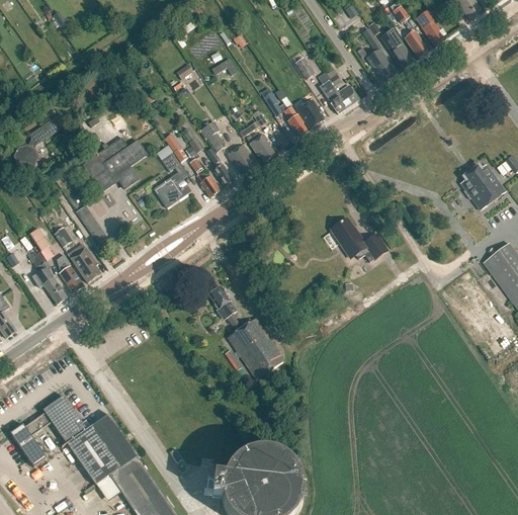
[(411,9),(417,17),(428,8),(423,0),(411,9)]
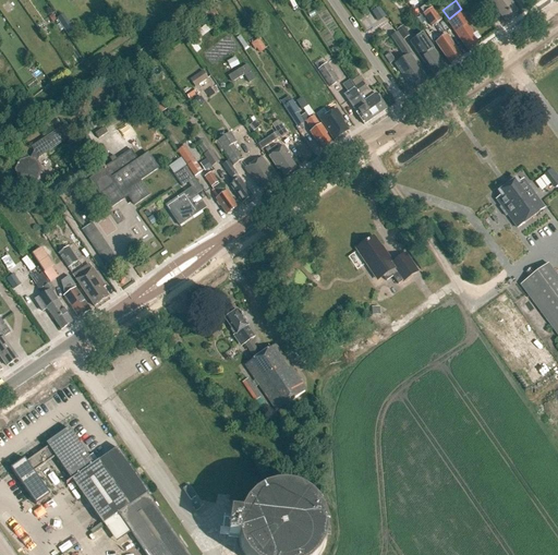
[(505,17),(507,15),(509,20),(517,14),(514,10),(518,8),(511,0),(493,0),(505,17)]
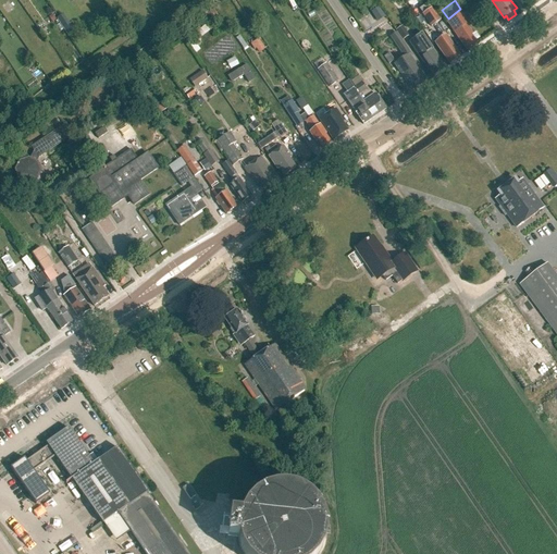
[(430,1),(421,7),(424,11),(423,12),(432,24),(441,17),(430,1)]
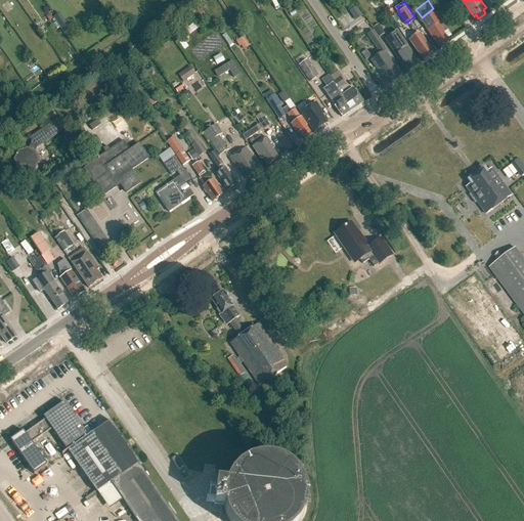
[(427,28),(440,46),(449,40),(447,36),(451,34),(447,28),(444,29),(436,16),(441,13),(437,7),(421,18),(427,28)]
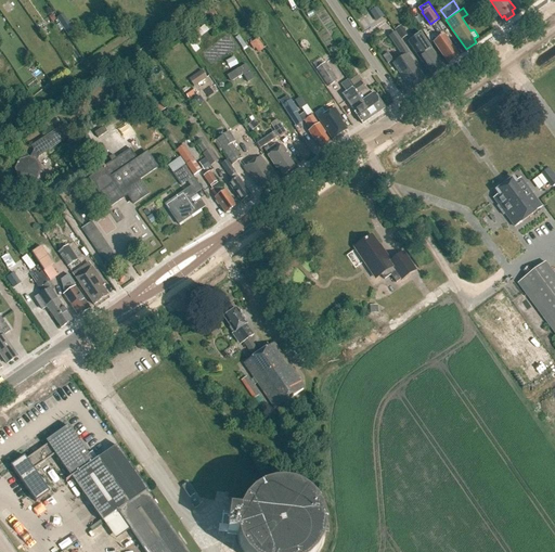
[(311,22),(317,20),(313,10),(308,12),(311,22)]
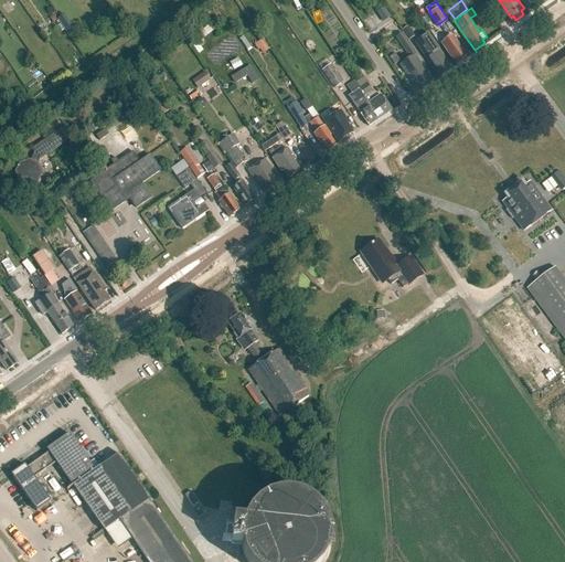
[(73,27),(63,11),(57,16),(67,31),(73,27)]
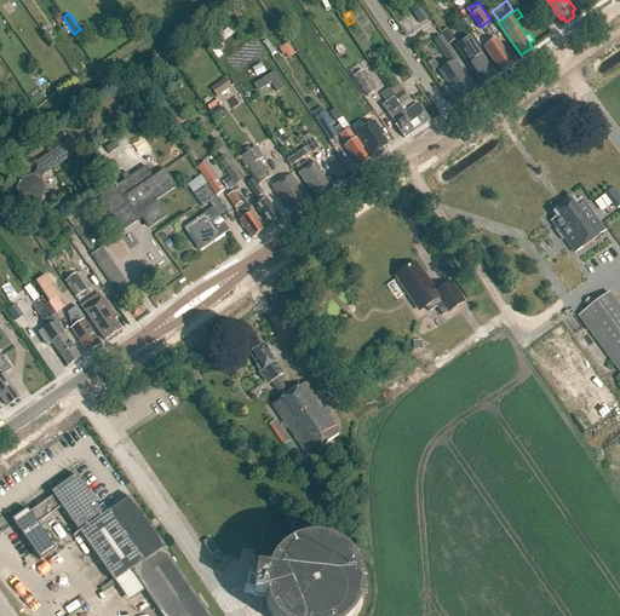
[(228,36),(237,28),(230,21),(222,28),(222,29),(214,35),(220,41),(227,35),(228,36)]
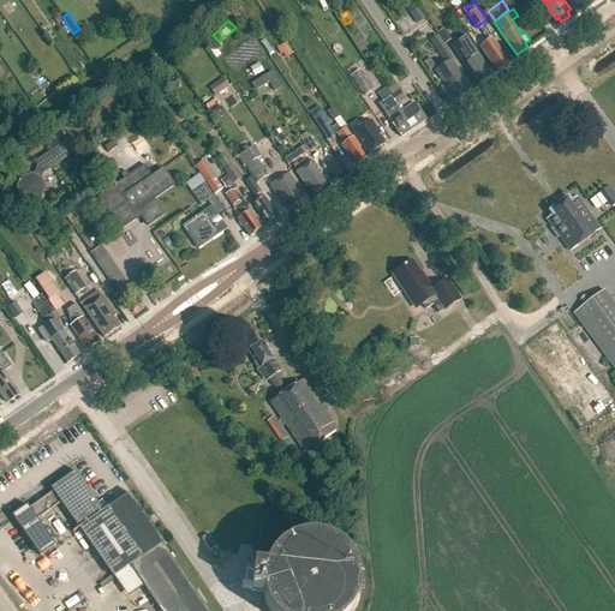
[(439,30),(446,41),(453,36),(451,33),(453,31),(451,28),(448,29),(446,25),(439,30)]
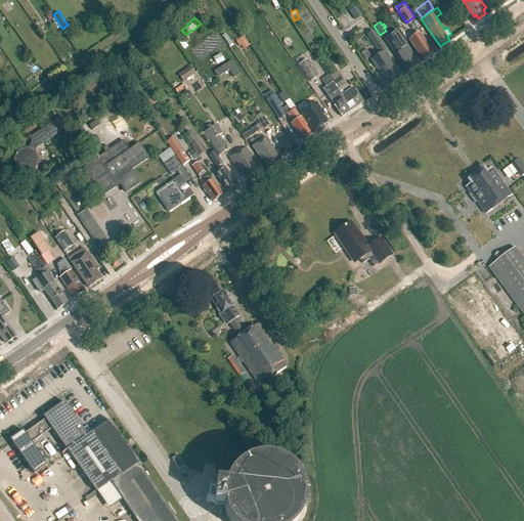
[(383,34),(386,37),(394,30),(391,26),(383,34)]
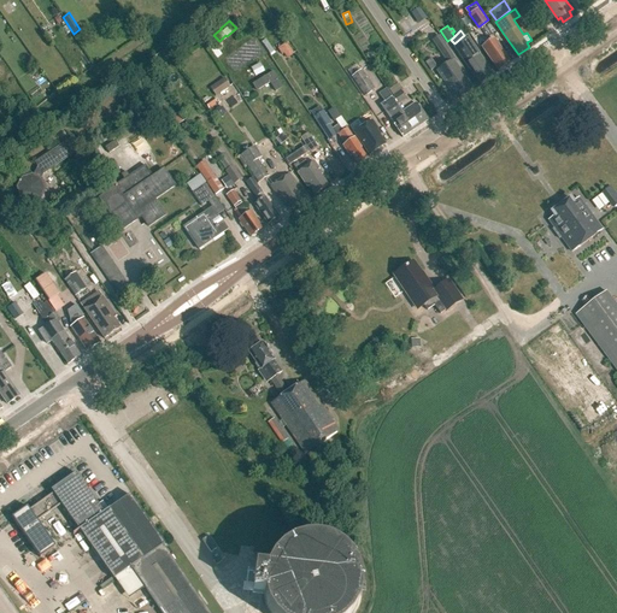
[(448,60),(436,68),(456,95),(458,93),(459,96),(470,89),(468,86),(471,83),(453,57),(454,57),(439,34),(433,37),(448,60)]
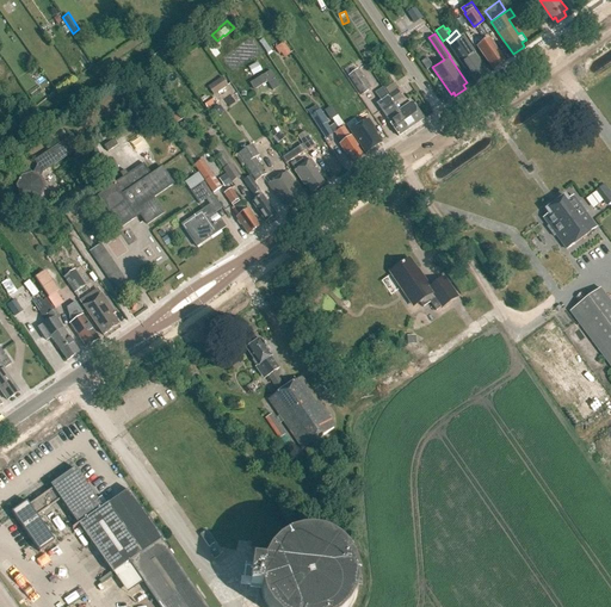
[(265,36),(260,38),(269,51),(273,49),(265,36)]
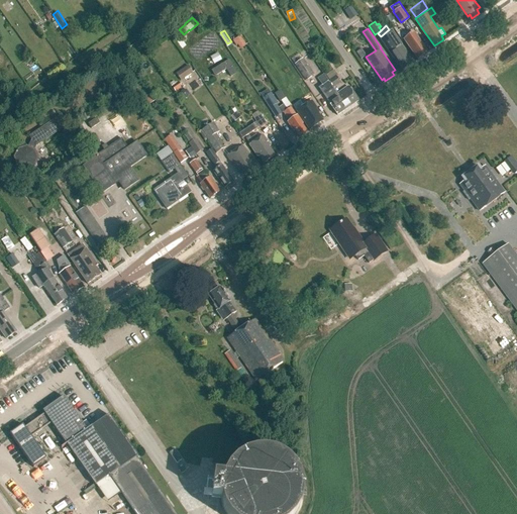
[(387,45),(402,68),(411,62),(405,52),(407,50),(402,43),(398,45),(395,40),(393,38),(396,36),(391,30),(382,36),(386,42),(385,43),(387,45)]
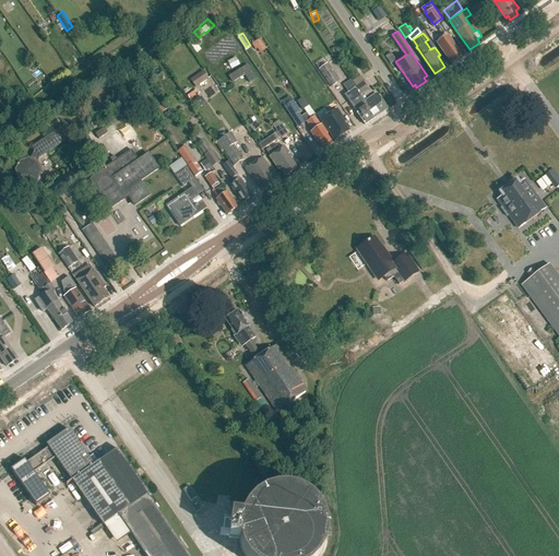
[(436,40),(451,62),(462,54),(448,33),(436,40)]
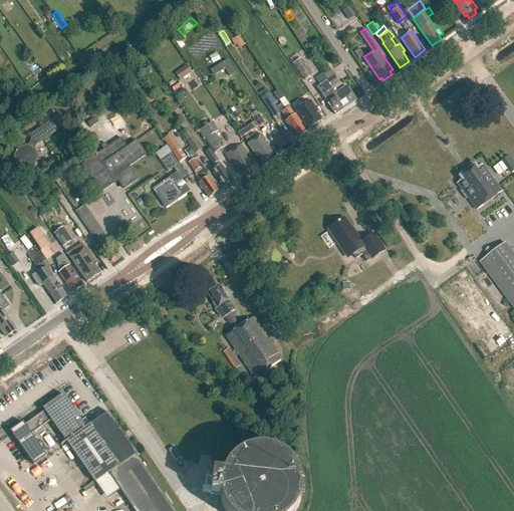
[(231,38),(237,47),(244,42),(239,33),(231,38)]
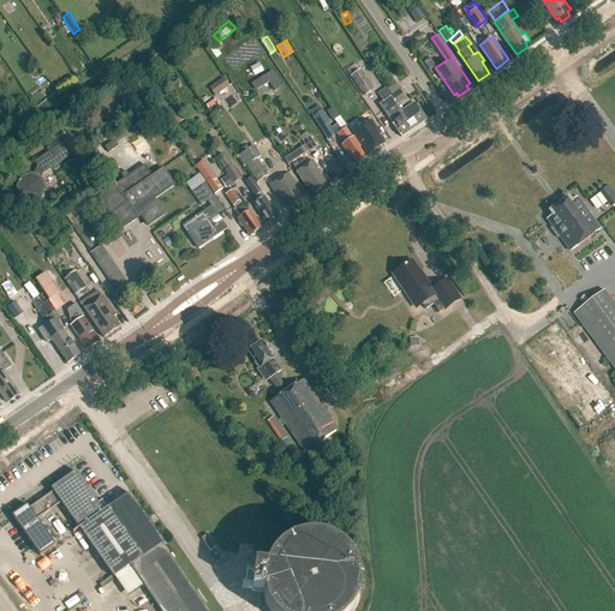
[(249,67),(257,64),(254,57),(245,60),(249,67)]
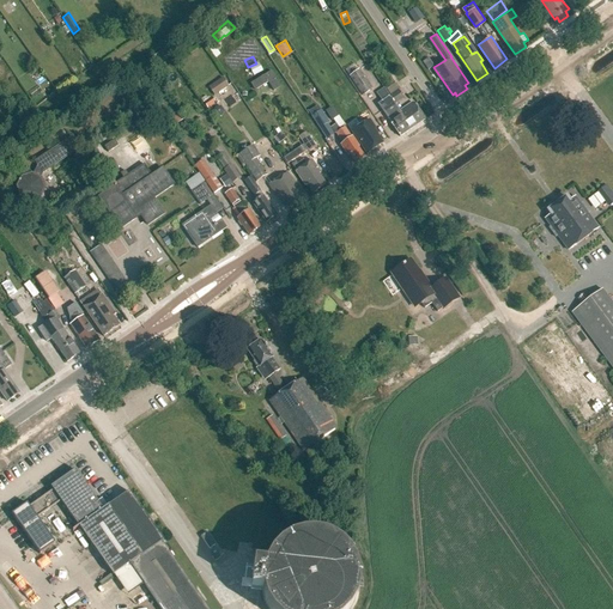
[(359,67),(350,73),(362,92),(372,85),(359,67)]
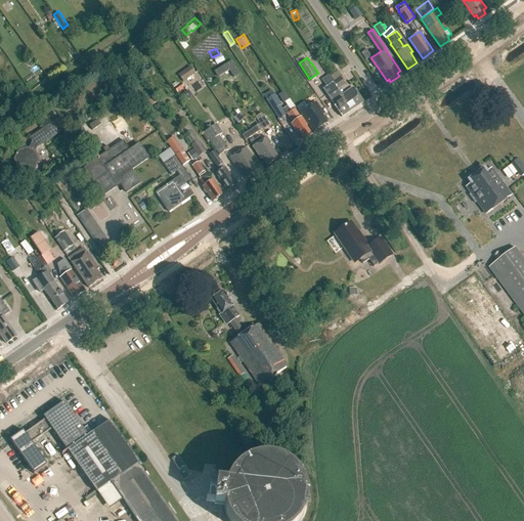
[(231,58),(214,69),(218,75),(229,69),(233,76),(239,72),(231,58)]
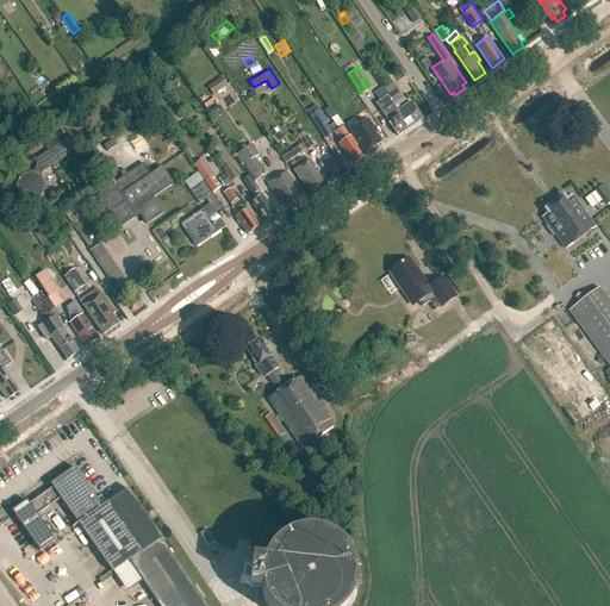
[(223,74),(209,83),(215,93),(229,82),(223,74)]
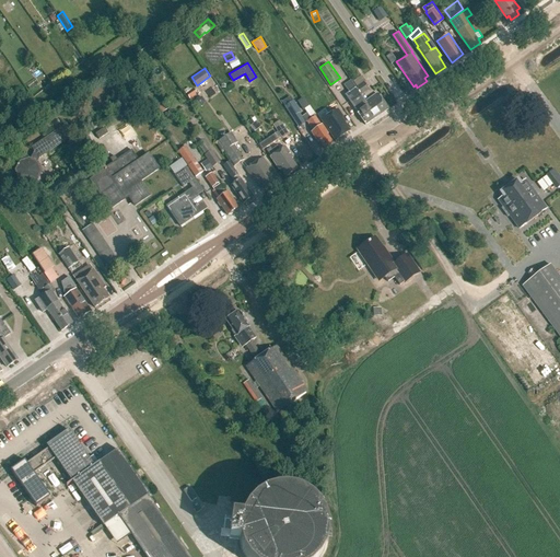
[(365,79),(361,73),(352,79),(357,84),(365,79)]
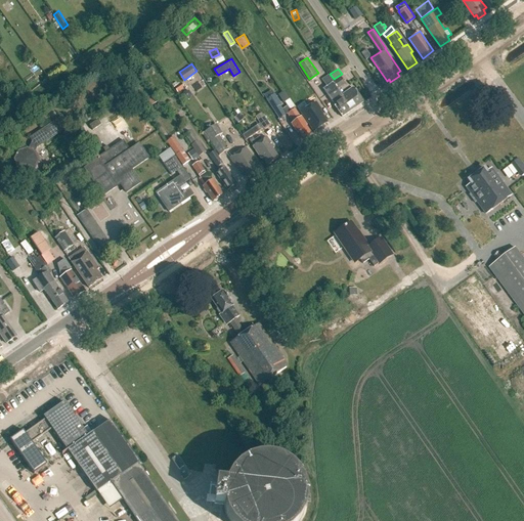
[(352,107),(342,92),(338,86),(345,82),(340,75),(334,80),(334,79),(325,84),(328,87),(324,89),(332,99),(342,115),(352,107)]
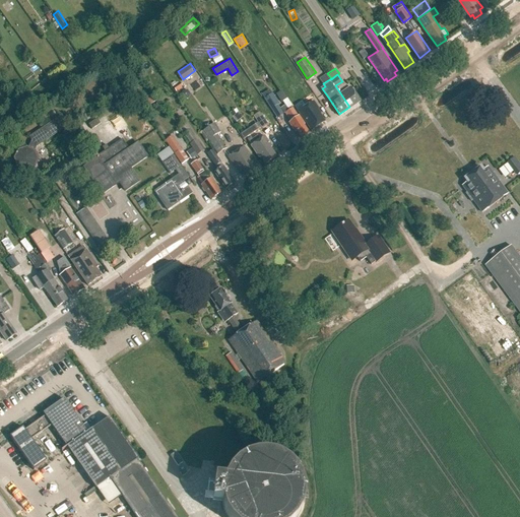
[(339,91),(349,107),(361,100),(349,84),(339,91)]
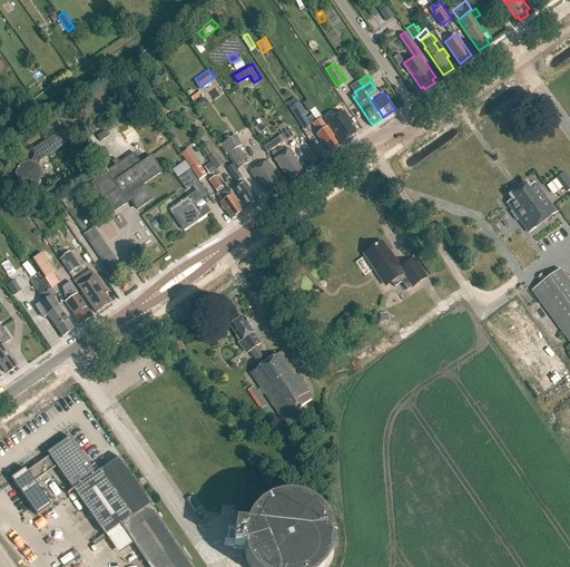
[(317,109),(326,106),(322,96),(313,100),(317,109)]
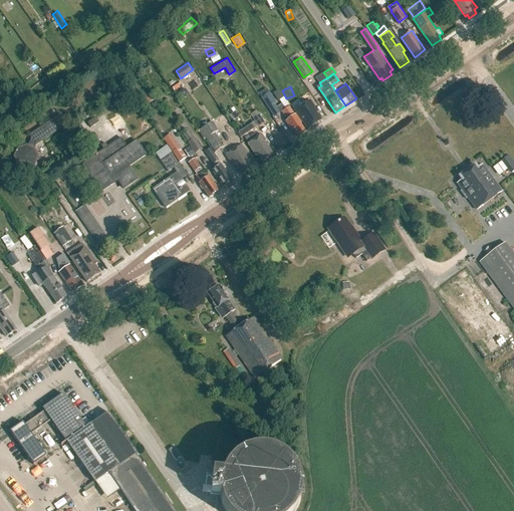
[(260,93),(272,112),(279,108),(274,99),(275,99),(268,88),(260,93)]
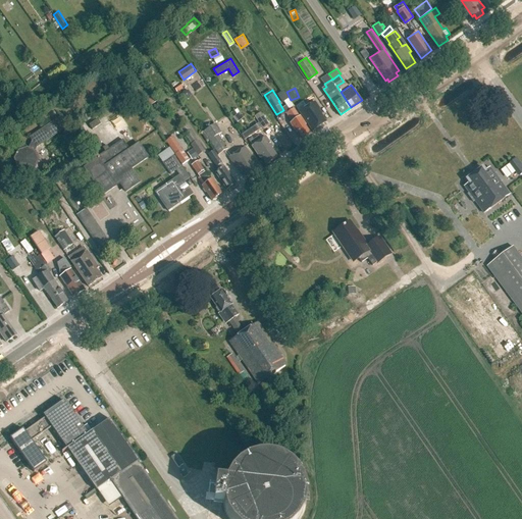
[(279,95),(283,103),(289,101),(285,93),(279,95)]
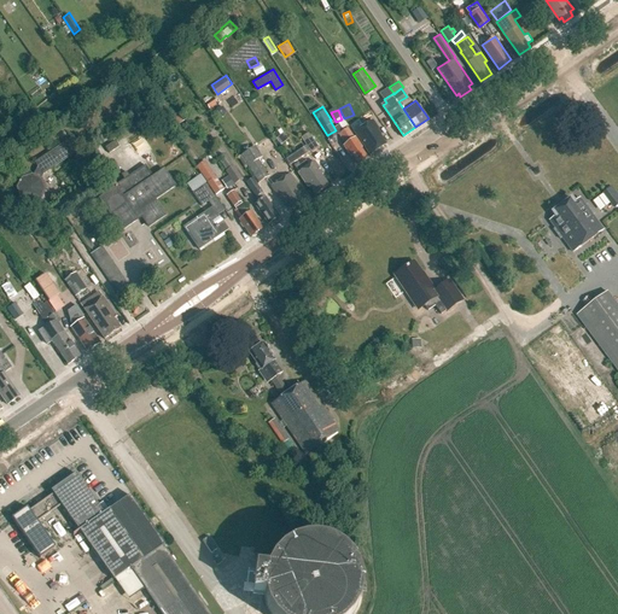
[(372,118),(354,130),(369,153),(385,142),(375,128),(378,127),(372,118)]
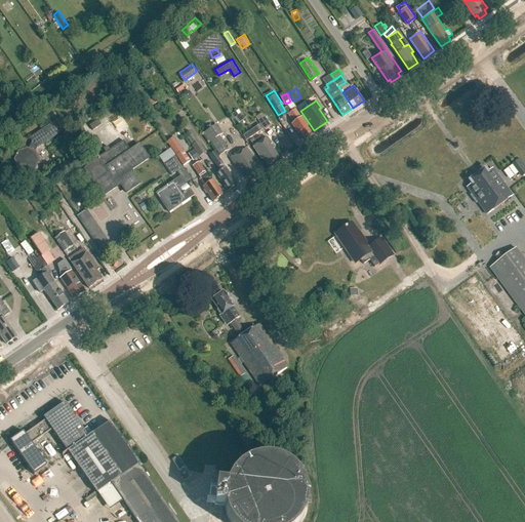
[(297,128),(304,136),(311,132),(306,125),(307,124),(300,115),(300,116),(294,107),(287,112),(293,120),(291,122),(296,129),(297,128)]
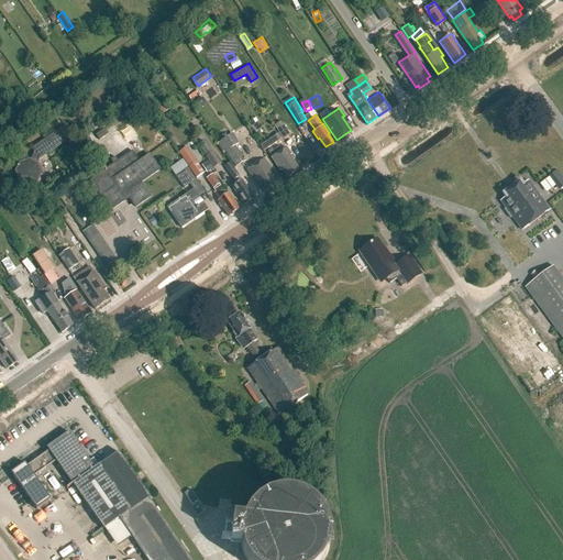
[(275,123),(284,136),(289,132),(282,119),(275,123)]
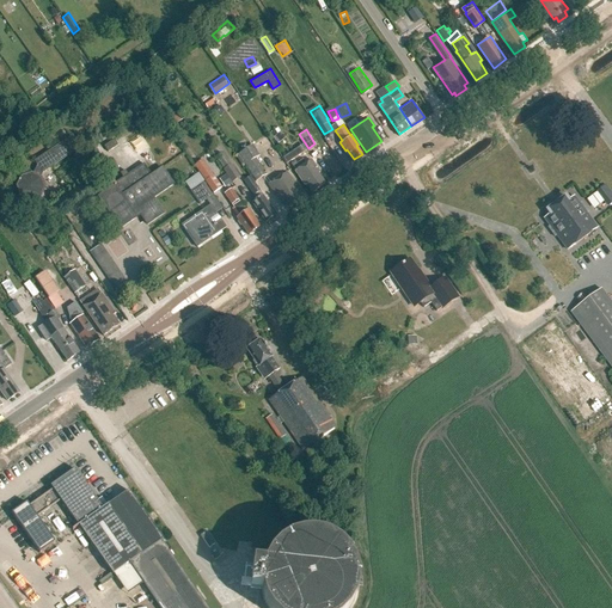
[(42,170),(78,146),(71,134),(35,158),(37,163),(34,171),(31,171),(22,174),(17,184),(20,194),(30,198),(40,195),(44,185),(41,176),(40,174),(42,170)]
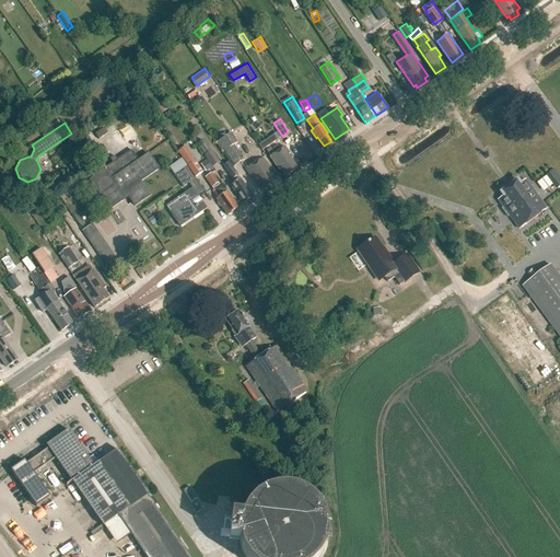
[(242,136),(247,131),(241,124),(235,129),(242,136)]
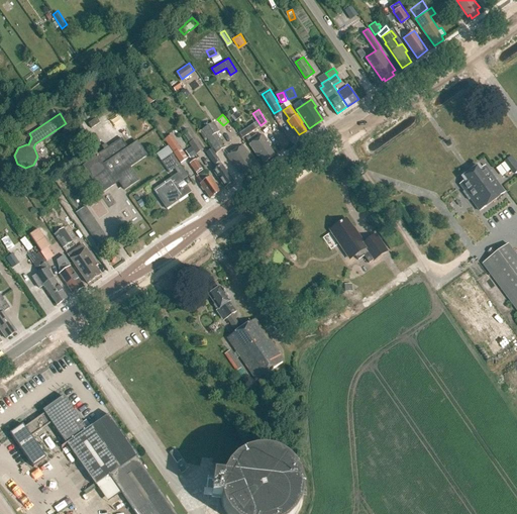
[(97,116),(88,121),(92,127),(100,121),(97,116)]
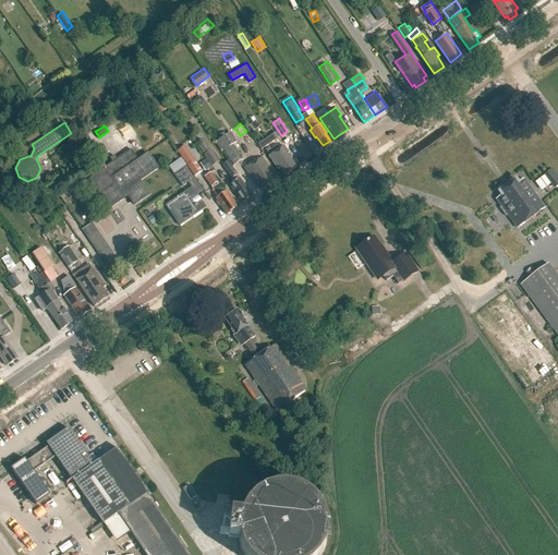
[(230,130),(217,139),(233,164),(243,157),(233,142),(237,141),(230,130)]
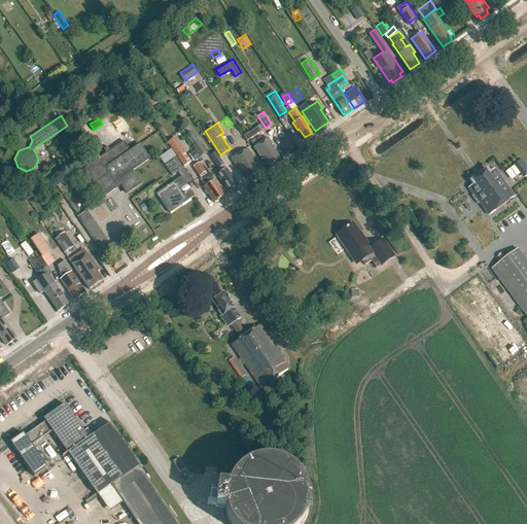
[(191,130),(185,134),(200,155),(206,150),(191,130)]
